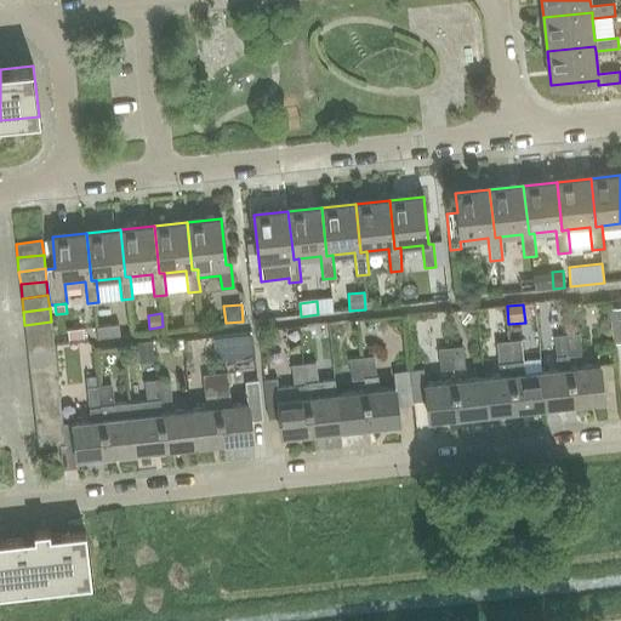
[(24,325),(27,339),(52,335),(51,322),(24,325)]
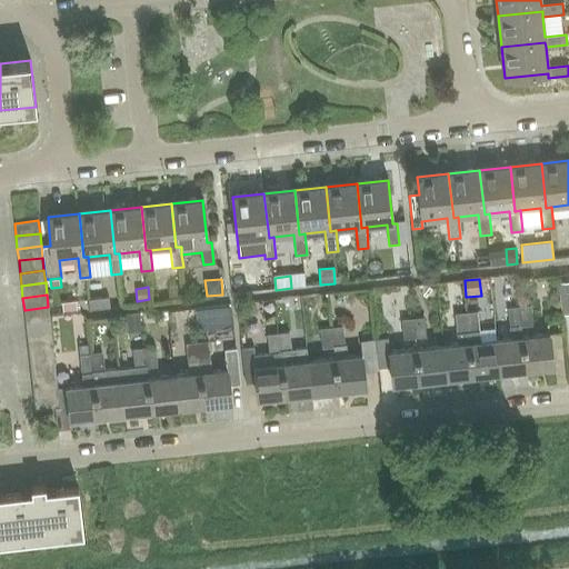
[(89,310),(110,309),(109,298),(89,299),(89,310)]
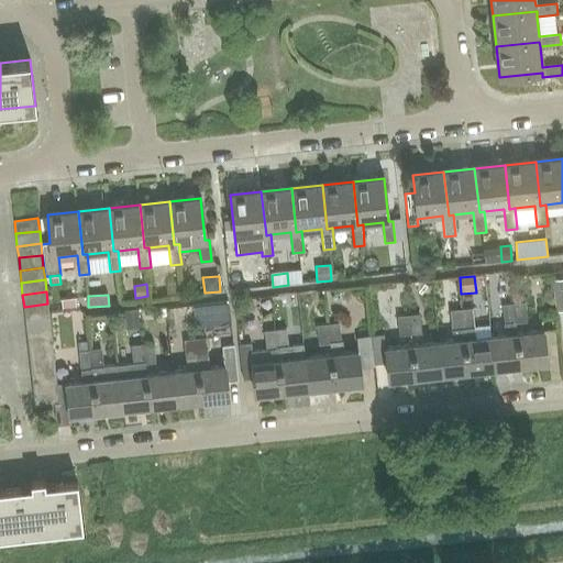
[(75,299),(62,300),(63,310),(76,309),(75,299)]
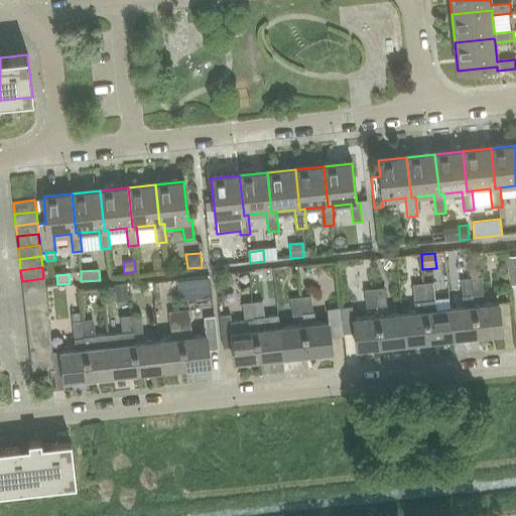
[(22,281),(23,293),(45,290),(43,278),(22,281)]
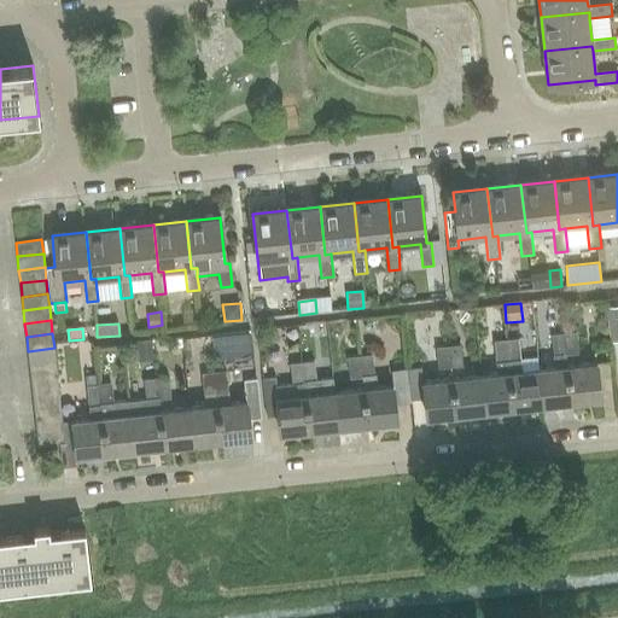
[(576,333),(564,334),(566,355),(578,354),(576,333)]
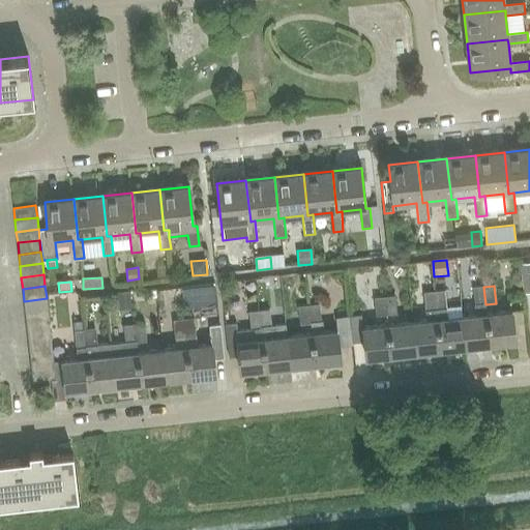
[(466,349),(490,346),(487,315),(486,304),(483,287),(472,288),(475,316),(462,317),(466,349)]
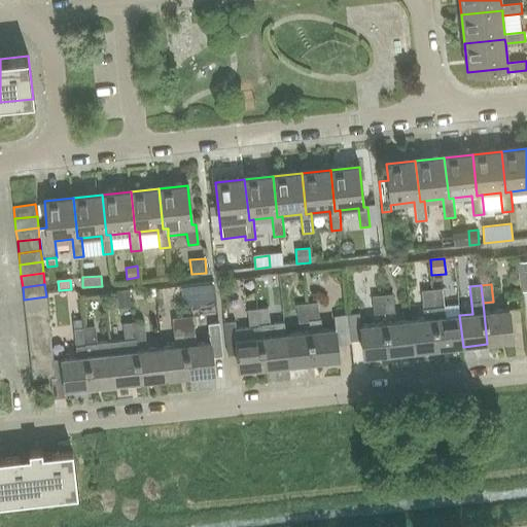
[(131,307),(129,290),(115,291),(117,309),(131,307)]
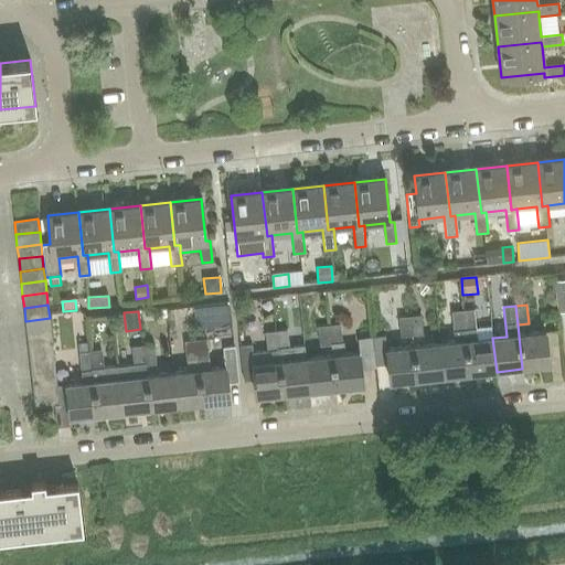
[(476,330),(473,311),(462,312),(465,331),(476,330)]
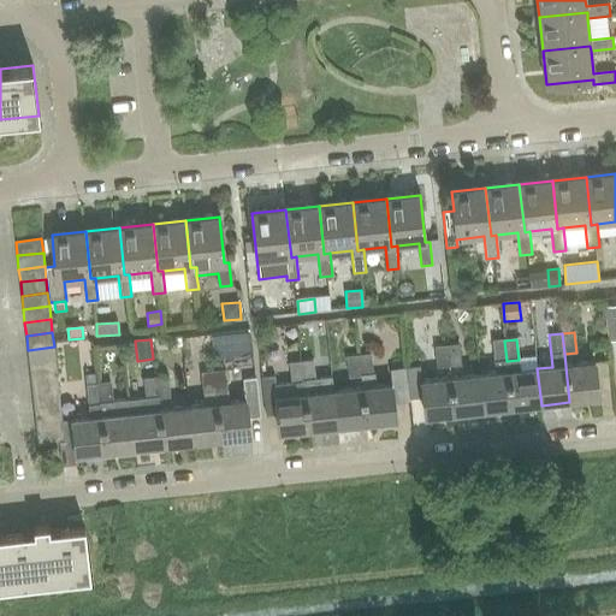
[(507,361),(504,341),(492,342),(495,362),(507,361)]
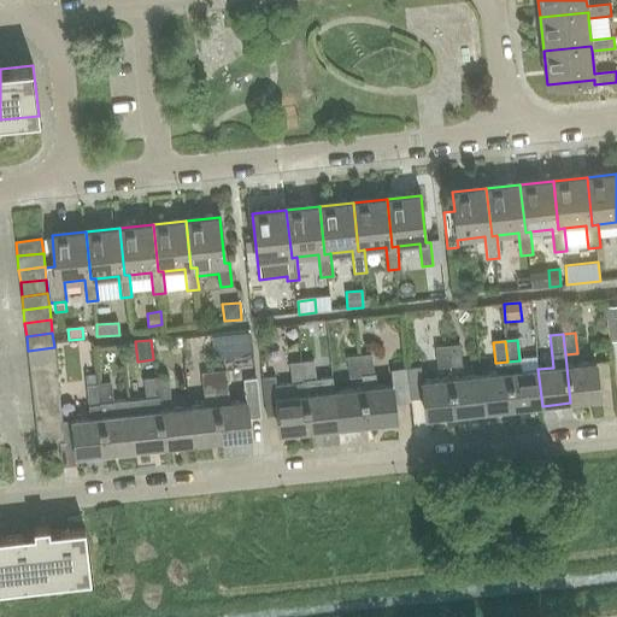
[(450,366),(462,365),(459,345),(447,346),(450,366)]
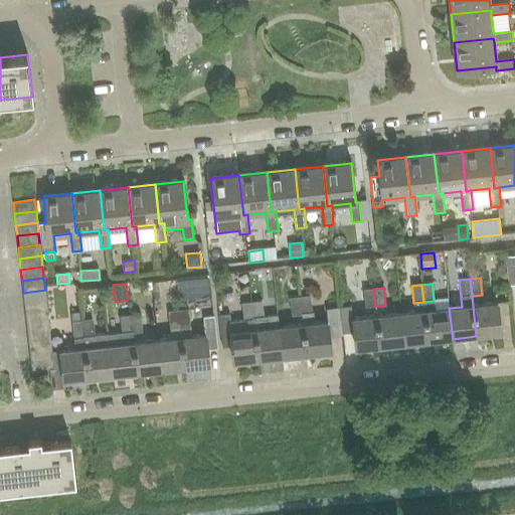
[(375,306),(373,289),(363,290),(365,307),(375,306)]
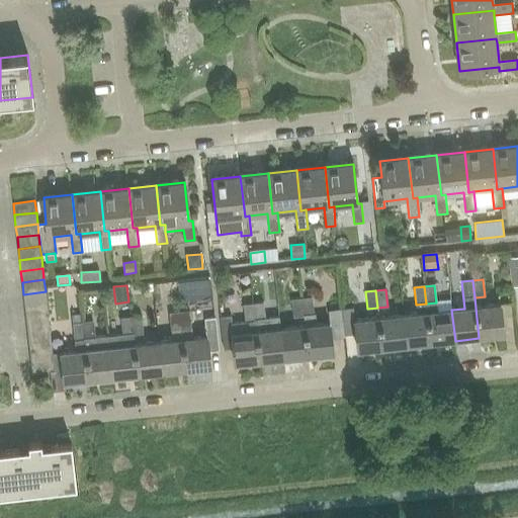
[(23,294),(24,307),(47,304),(46,291),(23,294)]
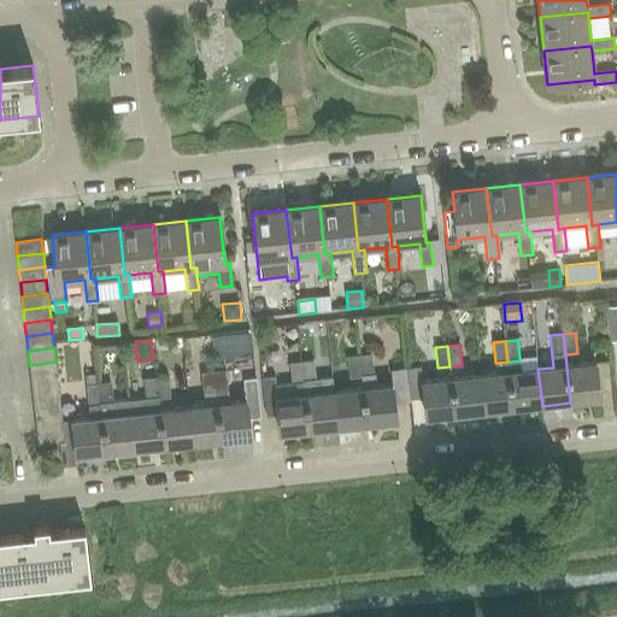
[(372,374),(370,354),(360,356),(362,375),(372,374)]
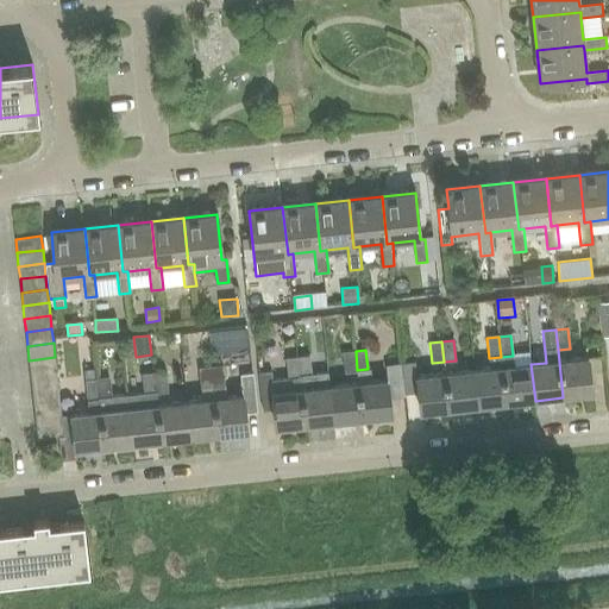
[(356,351),(341,352),(344,372),(356,371),(356,370),(357,370),(356,351)]
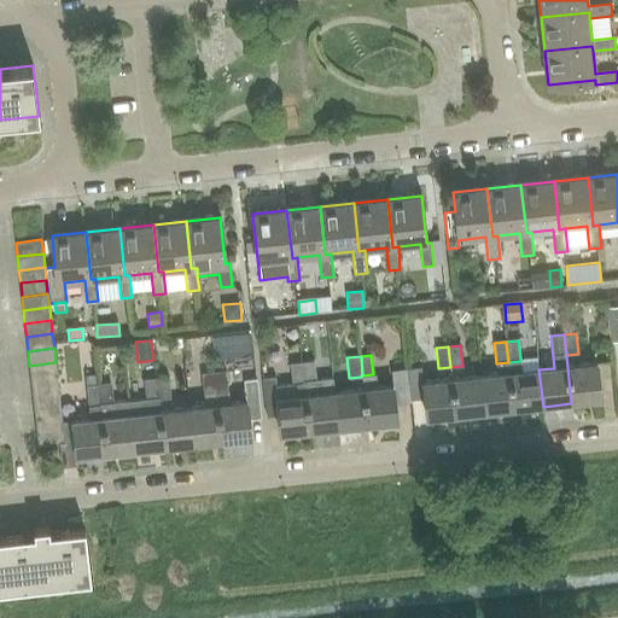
[(310,432),(338,429),(334,392),(333,378),(318,379),(315,361),(302,363),(310,432)]
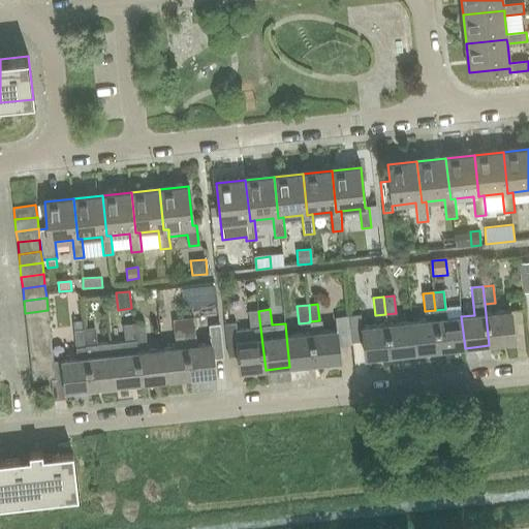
[(446,318),(445,309),(435,310),(436,319),(446,318)]
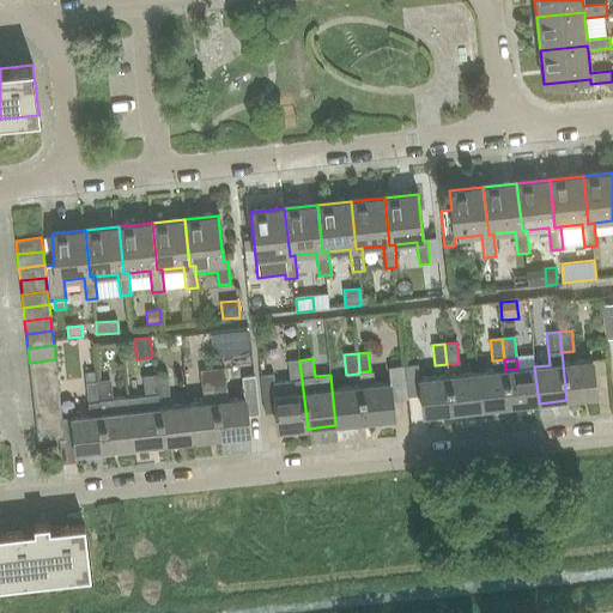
[(31,376),(56,372),(55,359),(29,363),(31,376)]
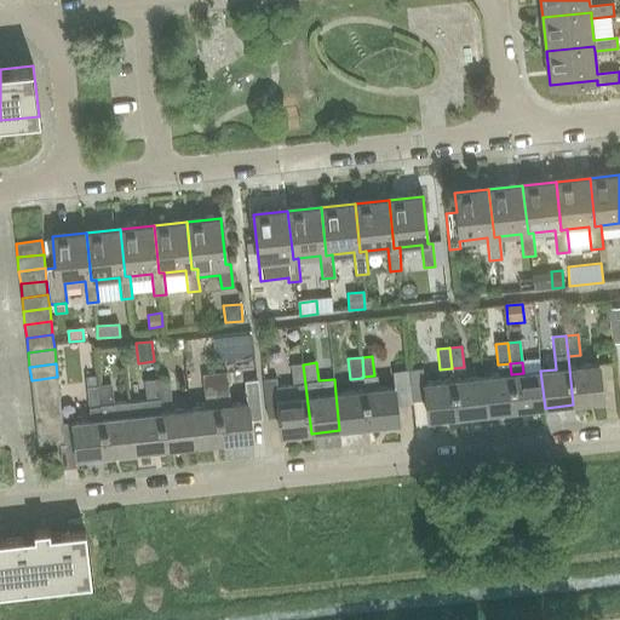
[(487,414),(515,411),(511,374),(510,363),(498,365),(499,375),(482,377),(487,414)]
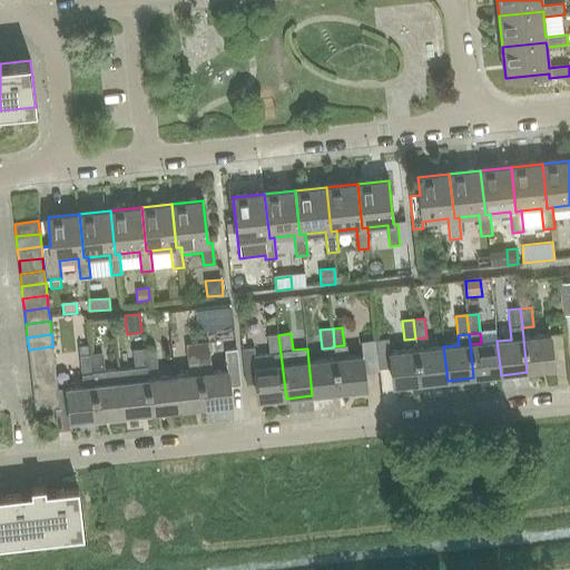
[(286,399),(278,335),(268,335),(271,354),(254,355),(253,347),(241,349),(245,385),(256,383),(258,402),(286,399)]
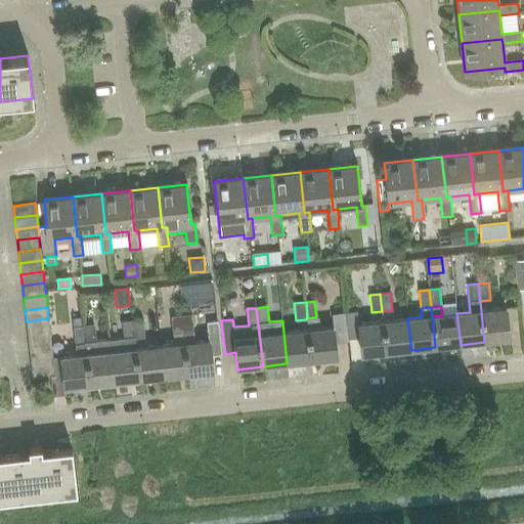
[(481,311),(484,342),(510,339),(506,308),(481,311)]
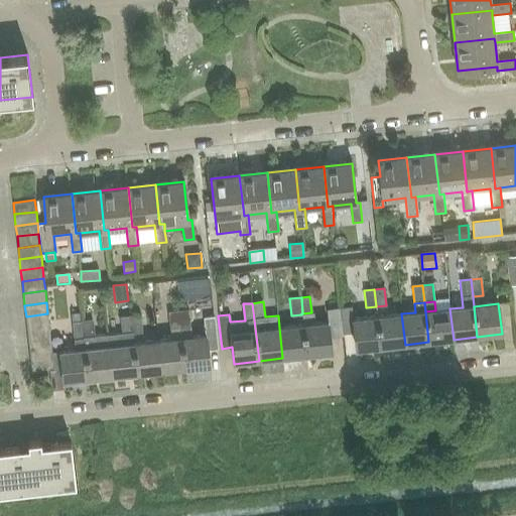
[(405,345),(401,313),(387,315),(386,305),(376,306),(377,316),(381,348),(405,345)]
